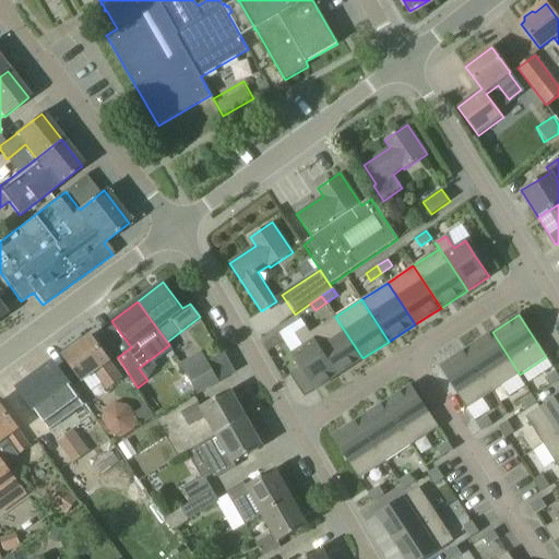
[(336,376),(363,358),(335,317),(310,333),(306,326),(306,328),(336,376)]
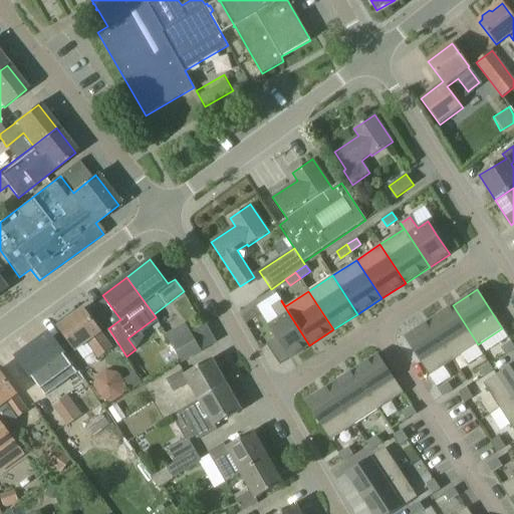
[(289,358),(309,345),(281,301),(271,307),(279,318),(268,325),(276,338),(289,358)]
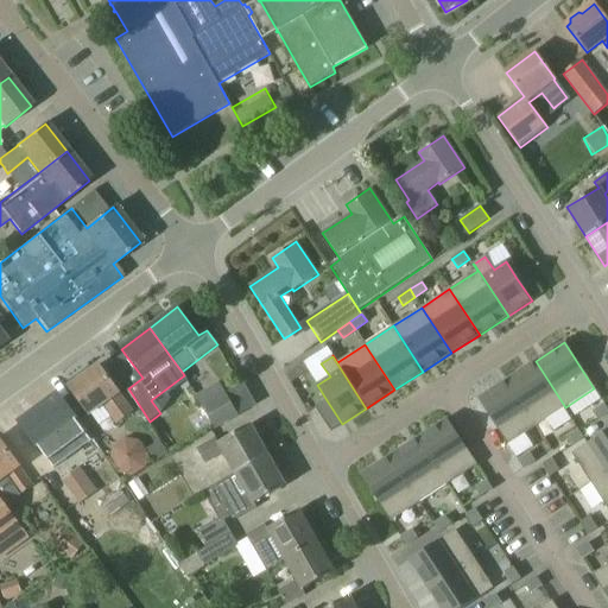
[(536,361),(507,380),(537,426),(565,407),(536,361)]
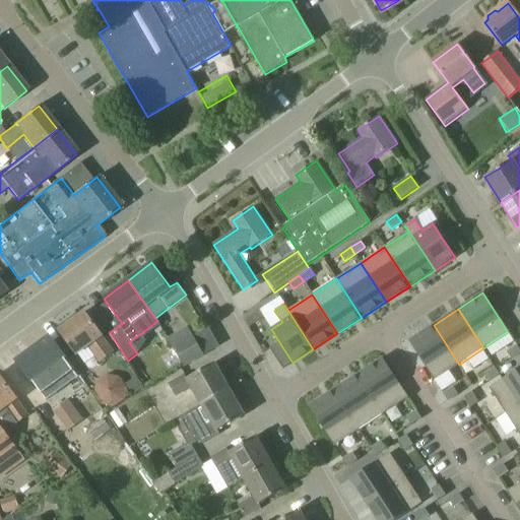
[(102,336),(84,312),(59,331),(77,355),(88,347),(100,363),(113,352),(101,337),(102,336)]
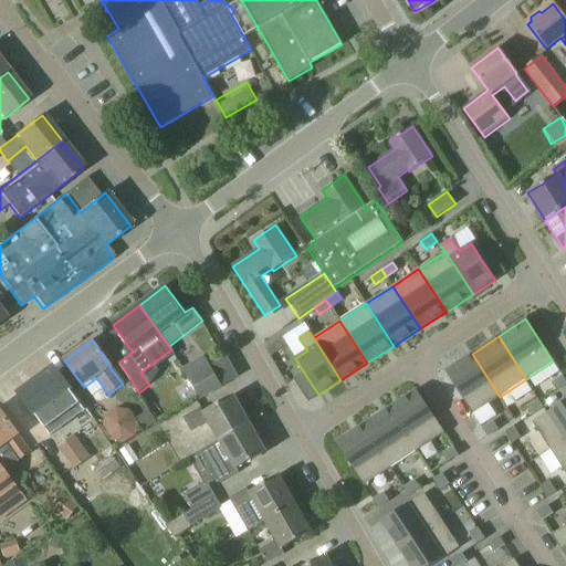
[(473,415),(500,397),(472,354),(444,371),(473,415)]
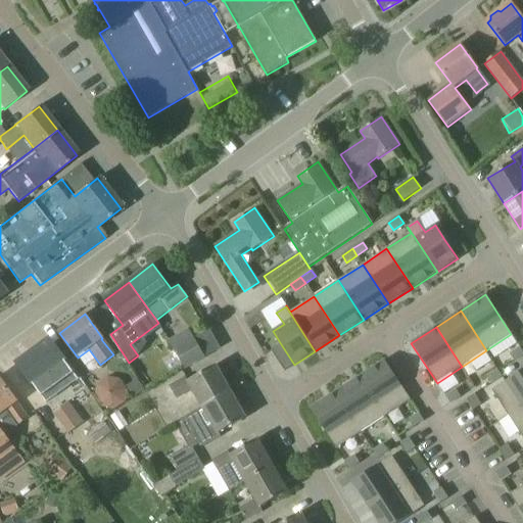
[(204,358),(193,338),(174,349),(185,369),(204,358)]
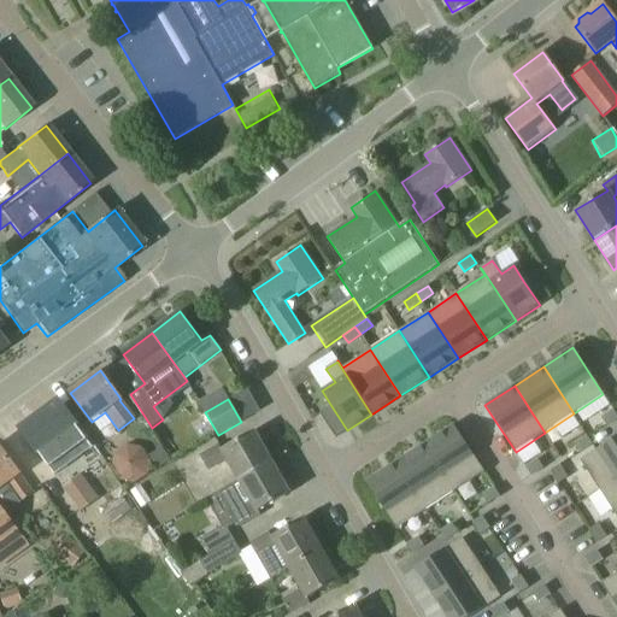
[(75,423),(59,401),(21,429),(36,452),(75,423)]
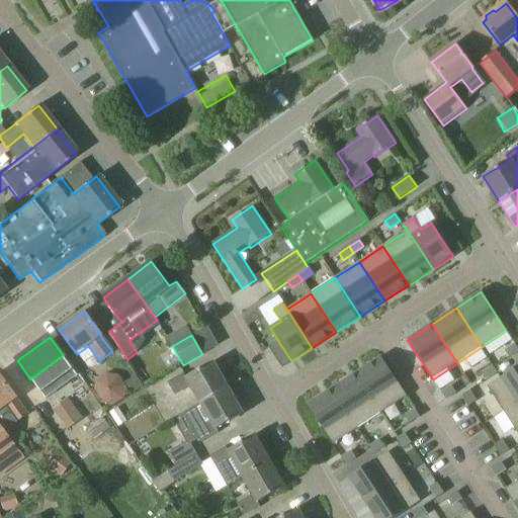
[(505,351),(509,357),(517,351),(517,348),(515,344),(505,351)]
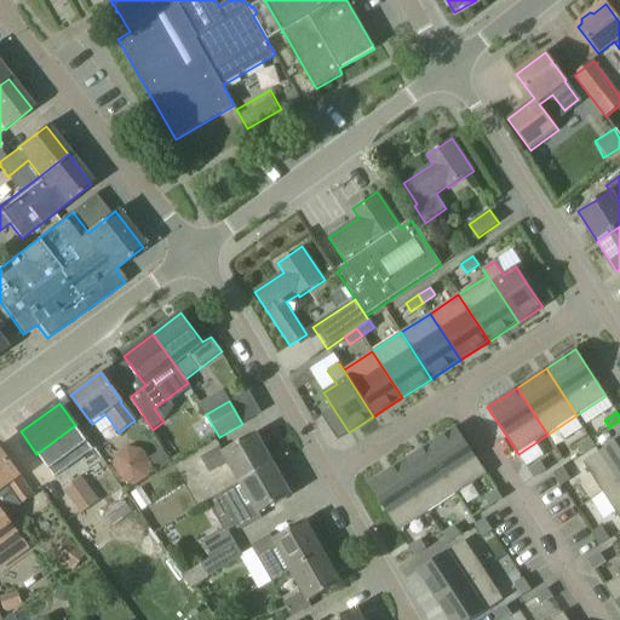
[(457,493),(487,475),(487,474),(455,428),(426,447),(457,493)]
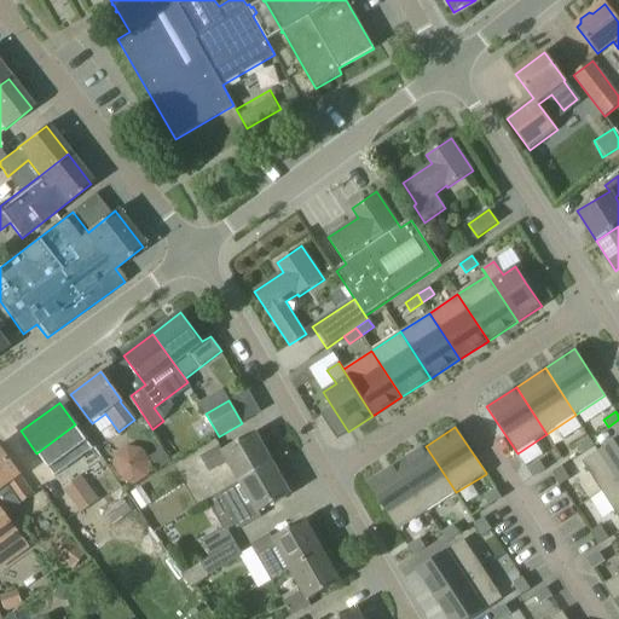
[(227,460),(239,481),(241,482),(272,463),(255,433),(223,451),(220,447),(201,458),(208,472),(227,460)]
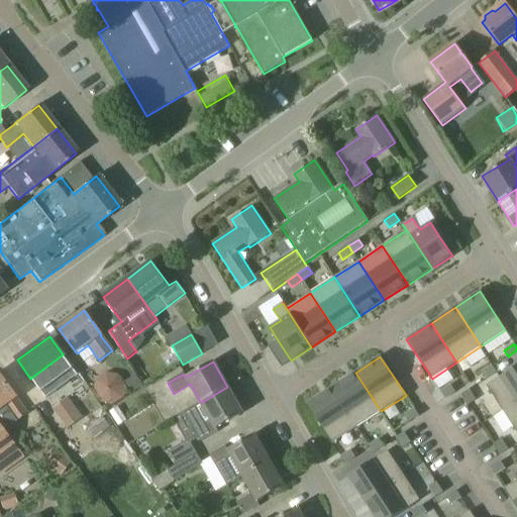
[(496,373),(492,366),(482,372),(486,379),(496,373)]
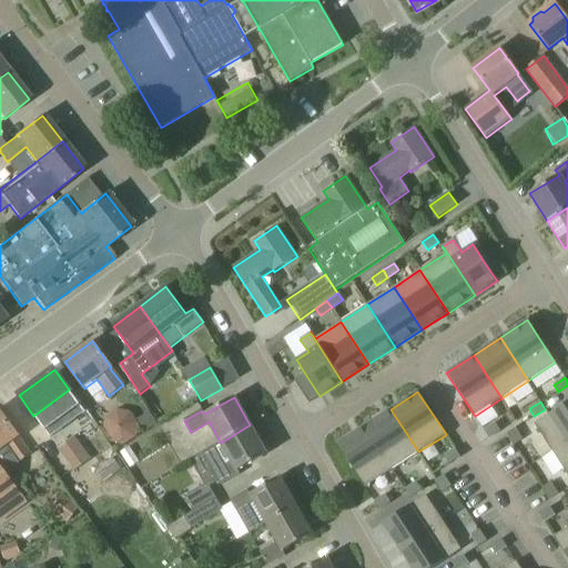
[(567,440),(567,402),(534,424),(551,452),(567,440)]
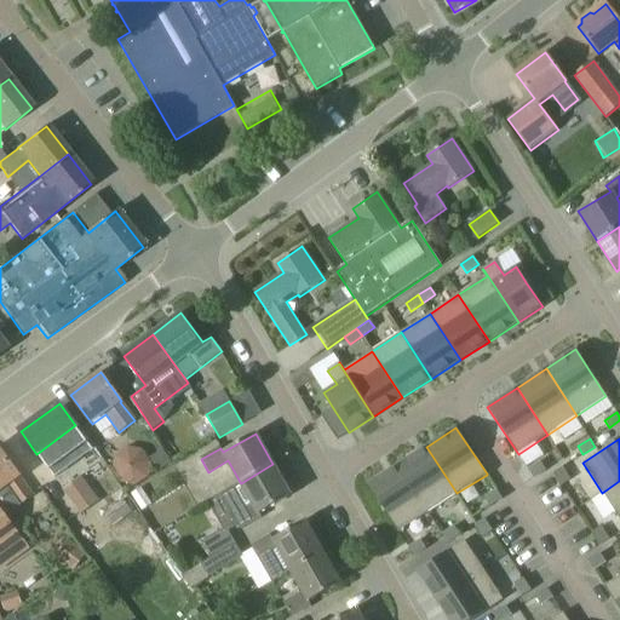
[(397,465),(428,512),(457,493),(426,447),(397,465)]
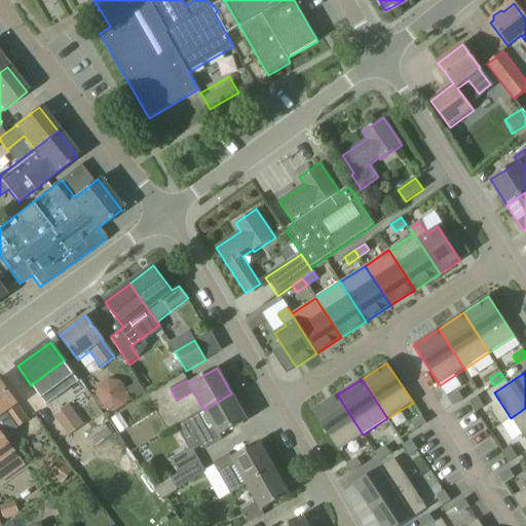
[(0,482),(24,465),(6,441),(16,434),(17,427),(28,420),(15,404),(16,403),(0,380),(0,482)]
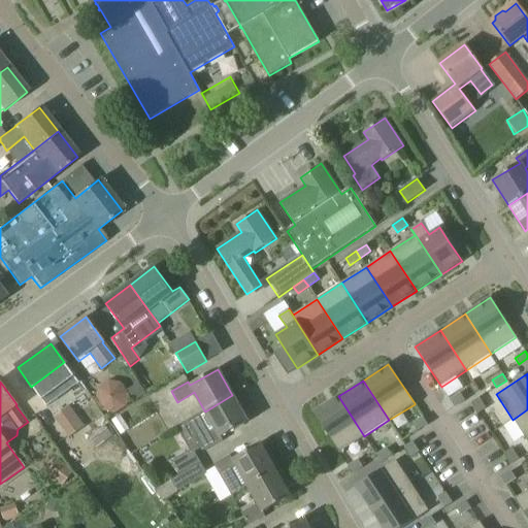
[(98,389),(96,401),(103,411),(116,414),(126,406),(128,394),(121,384),(108,382),(98,389)]
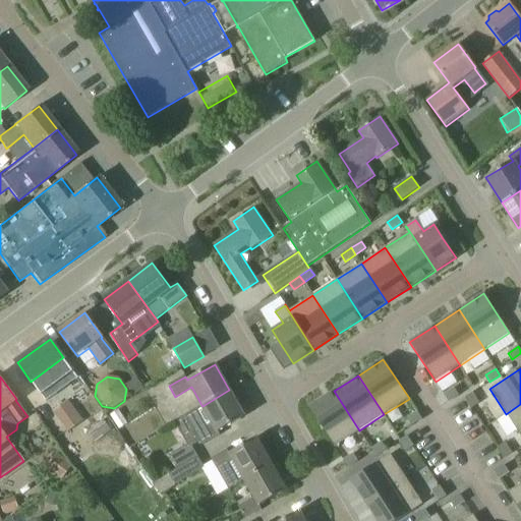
[(454,388),(444,395),(448,401),(459,395),(454,388)]
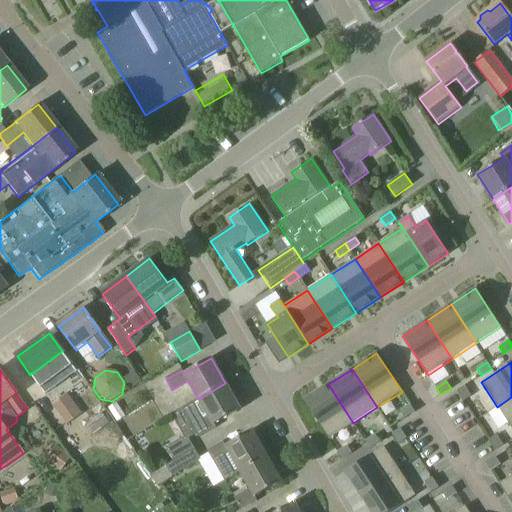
[(61,382),(45,395),(66,425),(82,413),(68,394),(69,393),(61,382)]
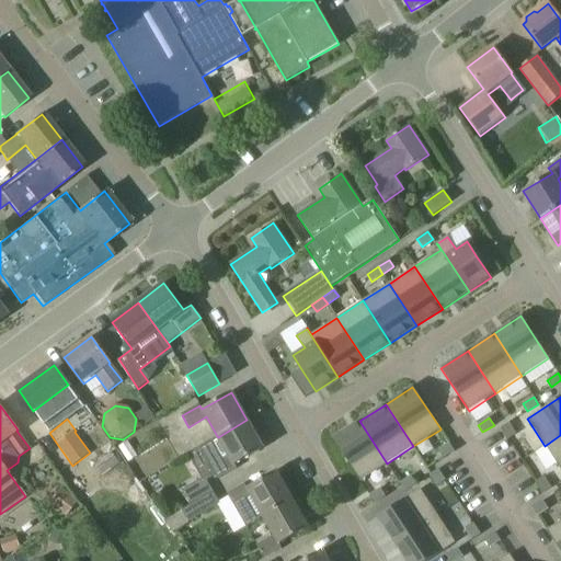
[(263,448),(254,433),(256,432),(256,430),(252,422),(250,421),(249,422),(247,420),(218,437),(217,436),(199,446),(218,479),(237,468),(235,465),(263,448)]
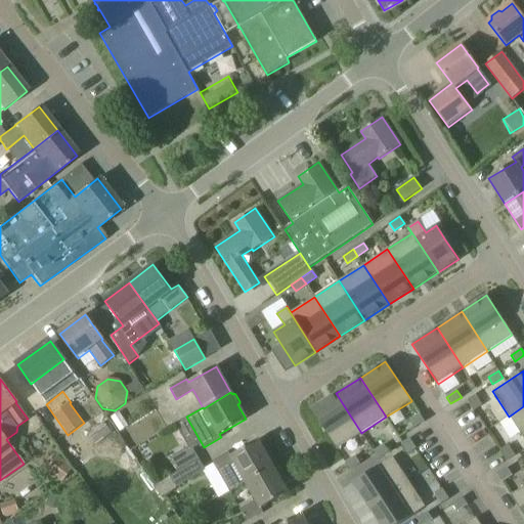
[(311,409),(337,449),(361,433),(336,393),(311,409)]
